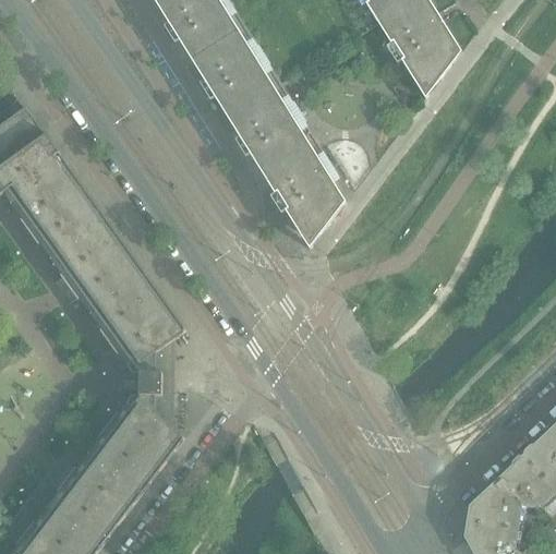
[(459,49),(428,0),(154,0),(307,247),(326,223),(343,200),(273,86),(298,71),(301,76),(363,38),(359,33),(377,22),(389,40),(391,39),(397,47),(402,56),(399,57),(423,96),(444,70),(459,49)]
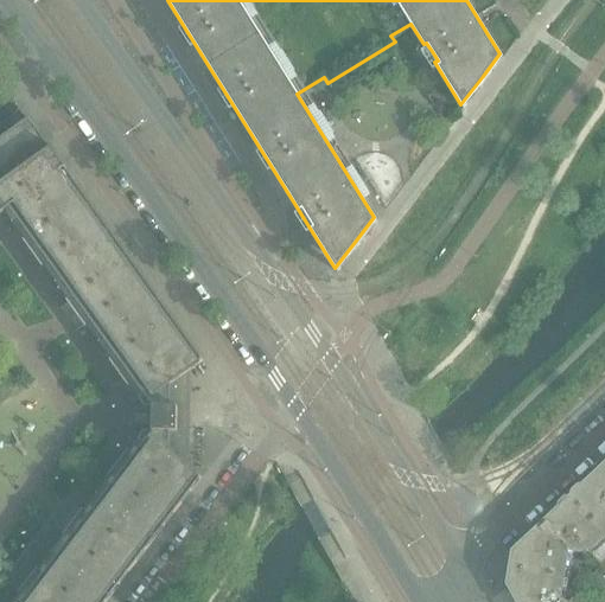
[(100,601),(131,563),(198,474),(184,463),(185,366),(198,357),(62,165),(63,164),(49,145),(48,145),(26,114),(0,133),(0,193),(2,197),(7,193),(33,229),(27,232),(45,257),(51,254),(76,289),(71,293),(89,318),(94,314),(119,348),(114,352),(132,378),(137,375),(148,391),(144,394),(150,402),(150,428),(145,434),(21,595),(17,590),(7,601),(100,601)]
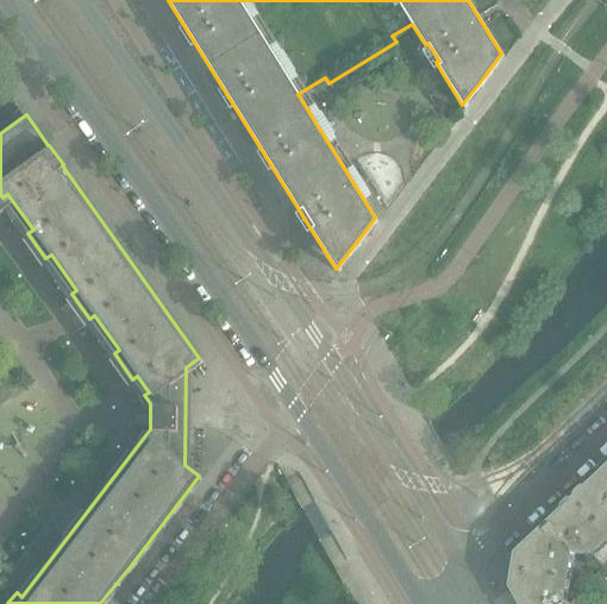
[(606,459),(570,496),(606,534),(606,459)]
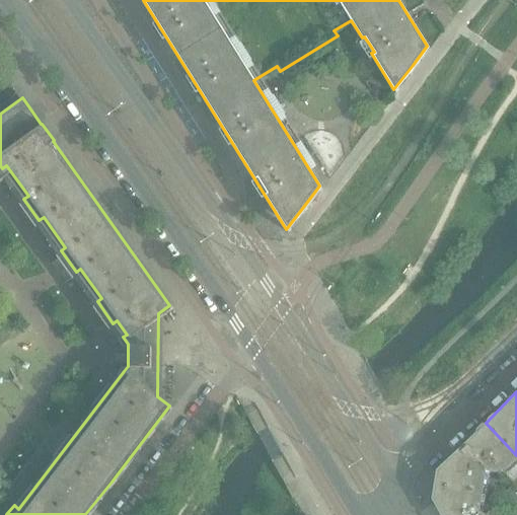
[(266,423),(256,407),(250,410),(244,413),(254,430),(260,427),(266,423)]
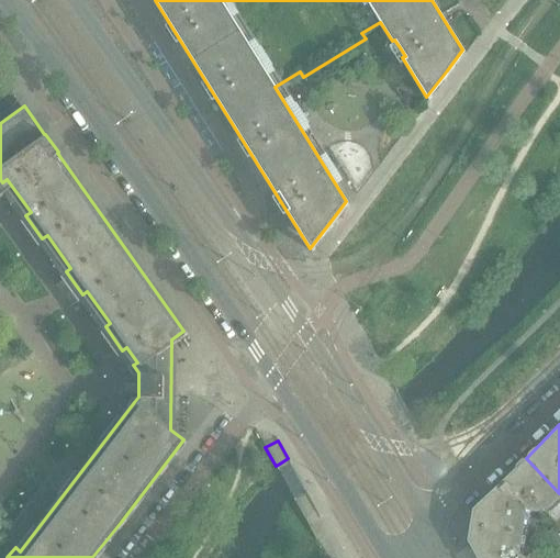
[(559,493),(526,458),(472,508),(470,523),(519,532),(523,517),(529,519),(529,522),(547,529),(545,535),(559,536),(559,534),(558,533),(540,517),(536,509),(537,509),(541,503),(546,508),(559,493)]
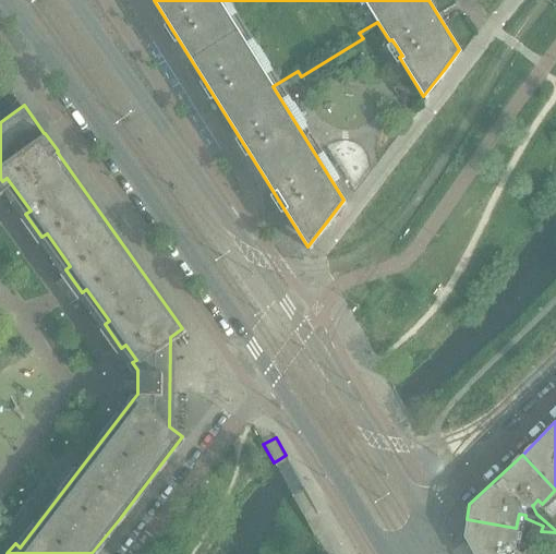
[(313,504),(303,485),(297,490),(290,493),(300,510),(306,507),(313,504)]
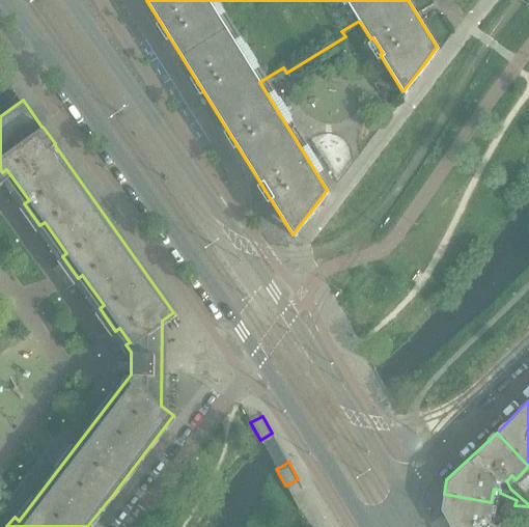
[(488,524),(491,502),(444,494),(442,507),(452,526),(498,526),(488,524)]
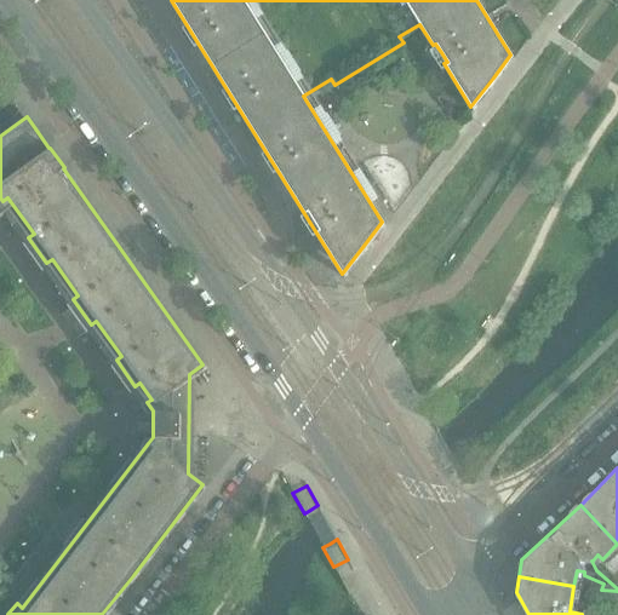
[(602,602),(608,598),(617,592),(617,591),(601,590),(599,596),(602,602)]
